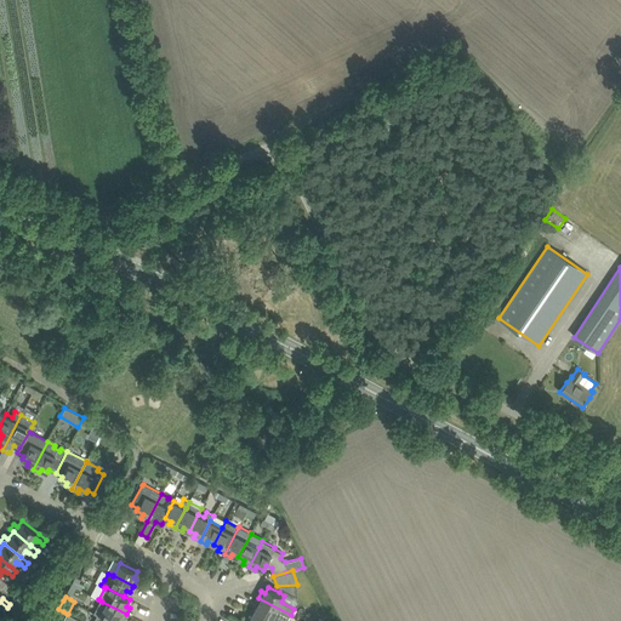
[(257,599),(255,604),(257,605),(255,611),(273,620),(280,620),(283,616),(288,620),(290,616),(290,615),(291,615),(258,598),(257,599)]
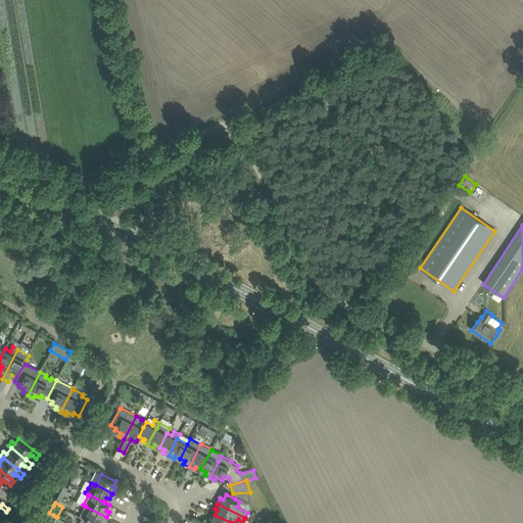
[(85,506),(80,516),(80,517),(82,518),(83,517),(93,522),(99,522),(101,521),(103,522),(106,517),(86,507),(85,506)]
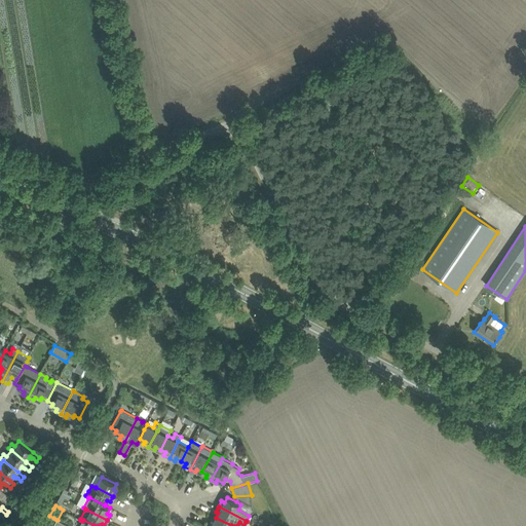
All buildings are outlined.
